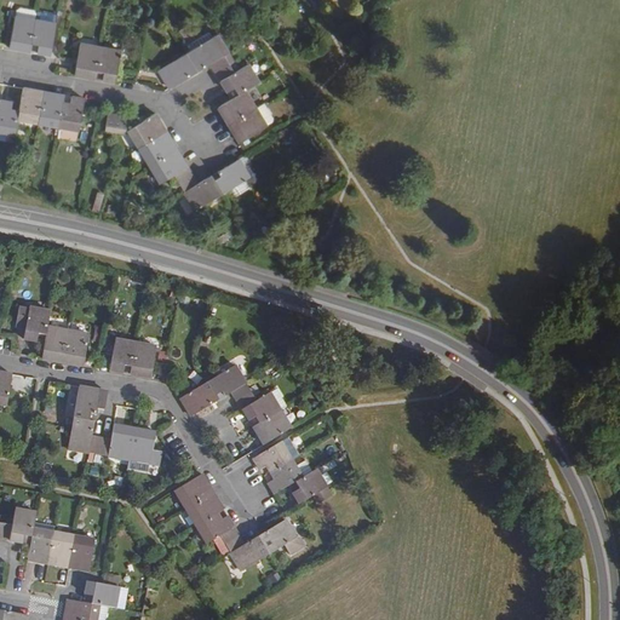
[(17,11),(16,17),(35,21),(36,15),(34,11),(21,9),(17,11)]
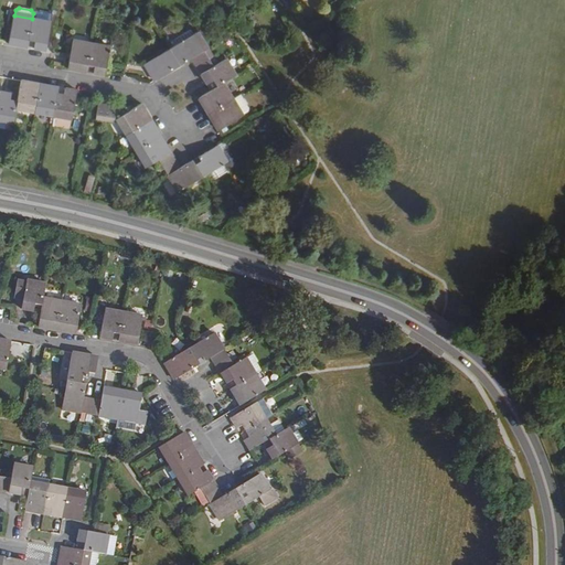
[(35,41),(34,49),(46,51),(51,22),(32,19),(14,16),(9,44),(28,46),(29,40),(35,41)]
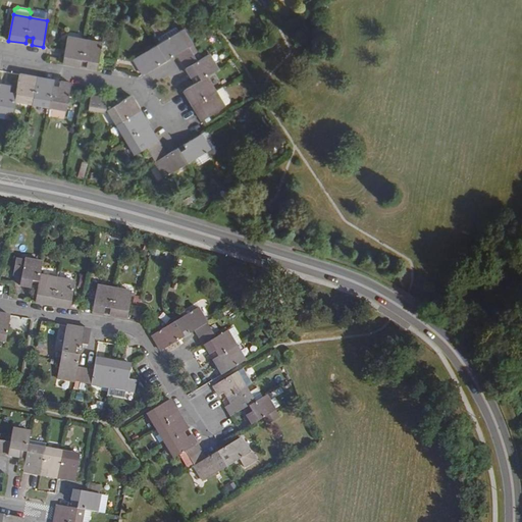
[(225,106),(216,92),(207,77),(207,76),(213,72),(218,70),(209,54),(198,61),(189,47),(194,43),(185,29),(134,59),(144,74),(166,61),(165,60),(170,57),(171,58),(177,54),(192,79),(198,74),(201,80),(195,84),(184,91),(202,120),(225,106)]
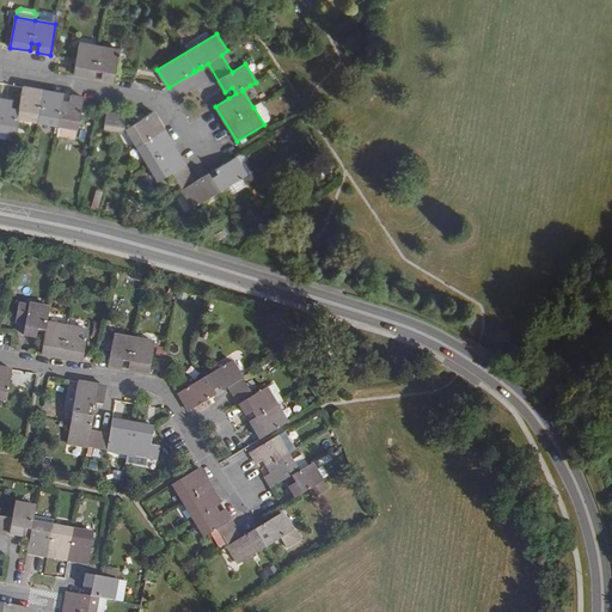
[(121,50),(79,43),(74,74),(115,81),(121,50)]
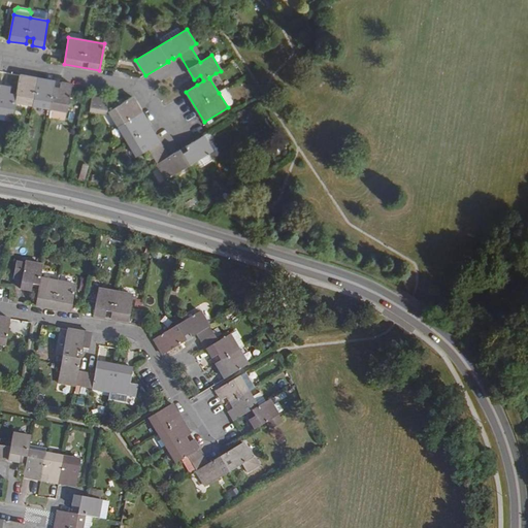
[(209,78),(219,93),(225,89),(217,74),(216,73),(209,77),(209,78)]
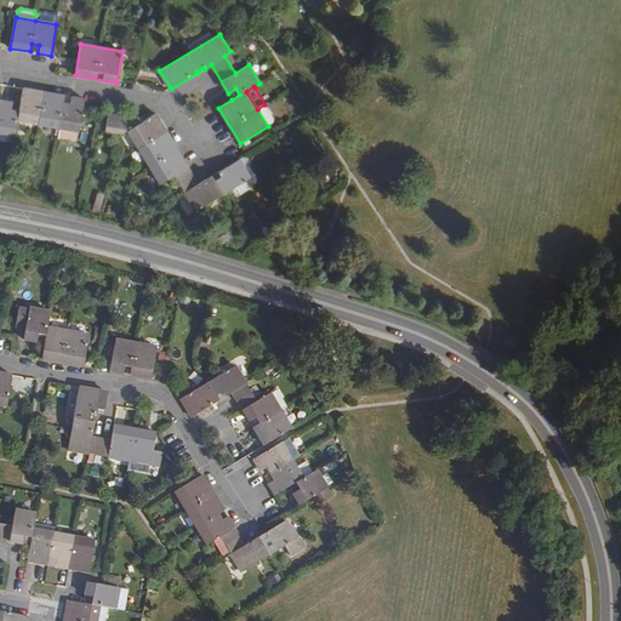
[(63,104),(63,101),(64,96),(23,89),(20,113),(10,110),(11,102),(0,101),(0,132),(16,135),(18,119),(79,130),(85,100),(73,97),(73,102),(72,106),(63,104)]
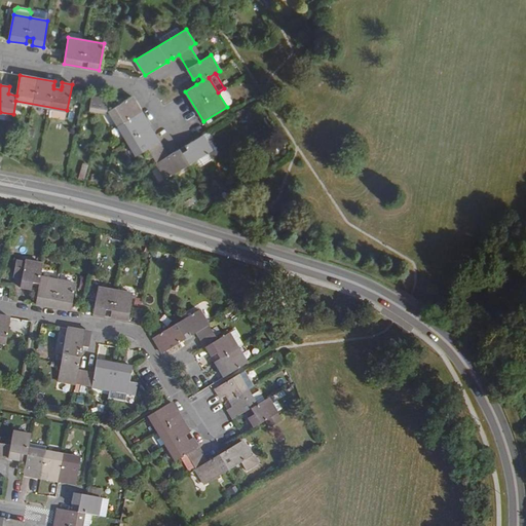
[(199,75),(193,79),(196,84),(202,80),(199,75)]
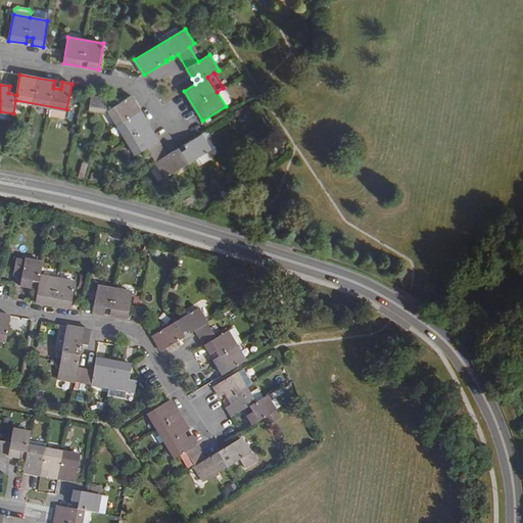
[(223,88),(217,92),(226,106),(230,103),(231,100),(223,88)]
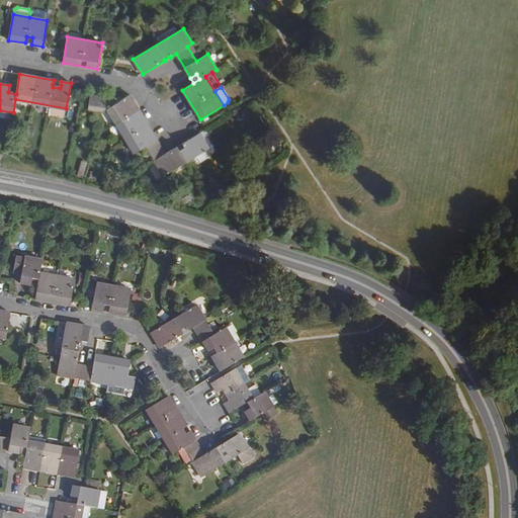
[(102,112),(107,109),(109,97),(90,94),(88,110),(102,112)]
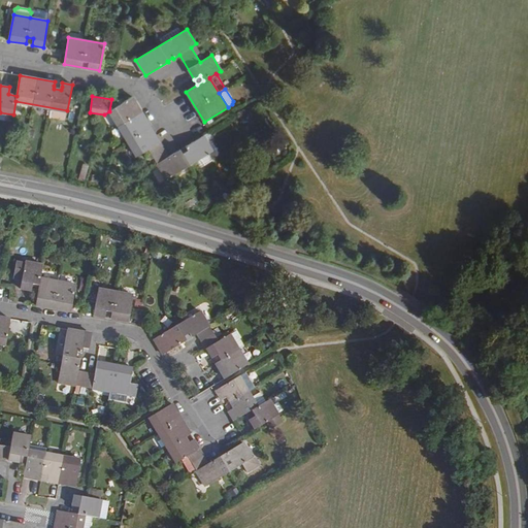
[(133,96),(109,111),(136,157),(149,150),(166,179),(213,152),(204,136),(187,146),(188,147),(182,152),(180,150),(169,157),(133,96)]
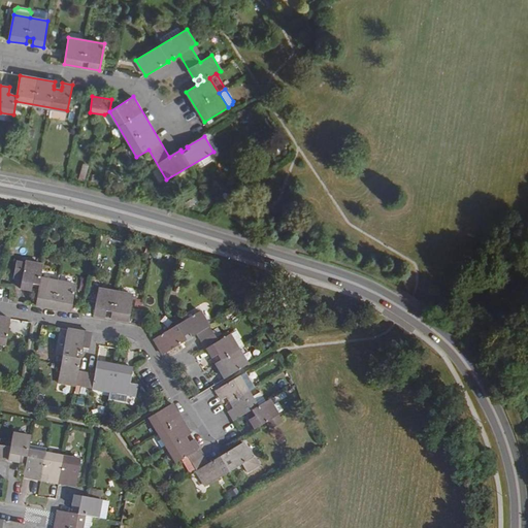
[(25,263),(17,262),(13,278),(22,279),(21,289),(32,291),(33,285),(39,286),(36,305),(70,311),(75,285),(40,278),(43,265),(25,262),(25,263)]
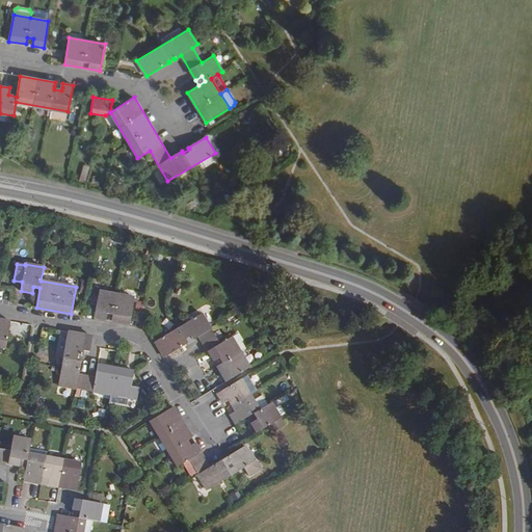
[(80,292),(87,294),(88,285),(82,284),(80,292)]
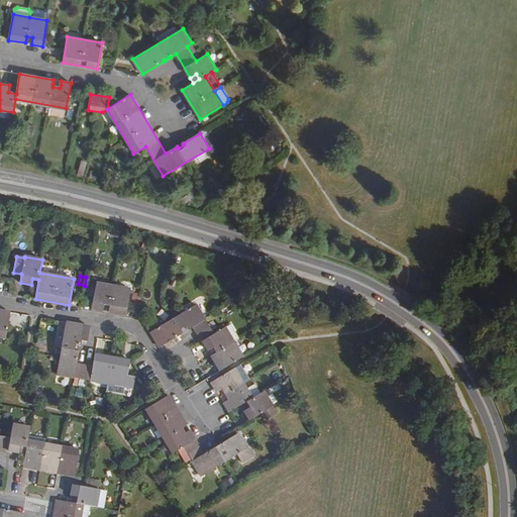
[(109,306),(108,312),(126,316),(130,289),(97,283),(92,309),(103,311),(104,305),(109,306)]
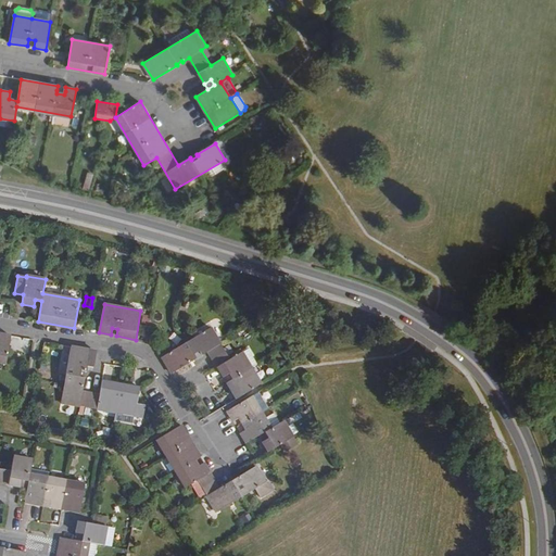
[(251,368),(242,352),(228,359),(219,344),(220,343),(211,328),(162,357),(172,374),(196,358),(193,355),(200,352),(202,355),(207,351),(237,399),(262,384),(251,368)]
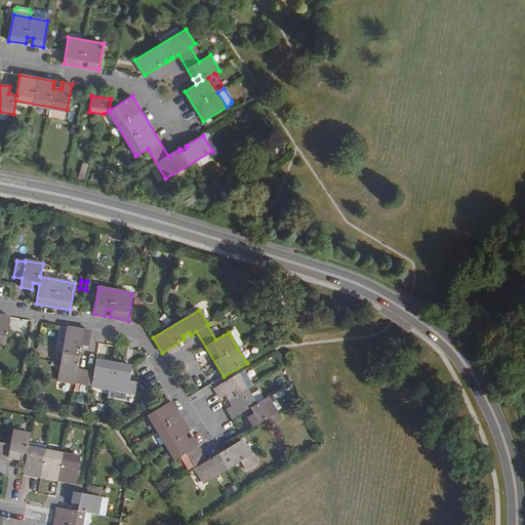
[(10,318),(0,315),(0,342),(5,344),(10,318)]
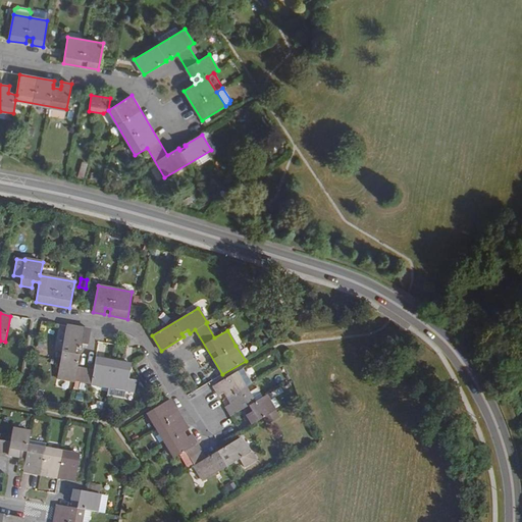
[(9,328),(25,331),(29,319),(12,315),(9,328)]
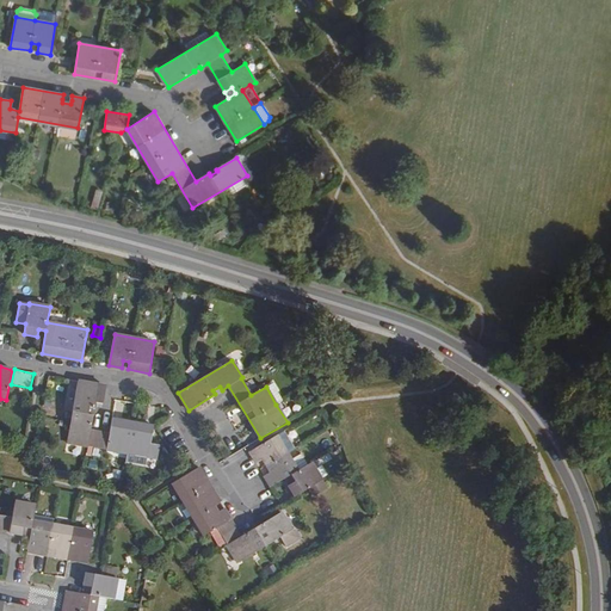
[(106,387),(78,382),(67,443),(148,457),(154,426),(112,419),(110,433),(91,430),(97,401),(104,402),(106,387)]
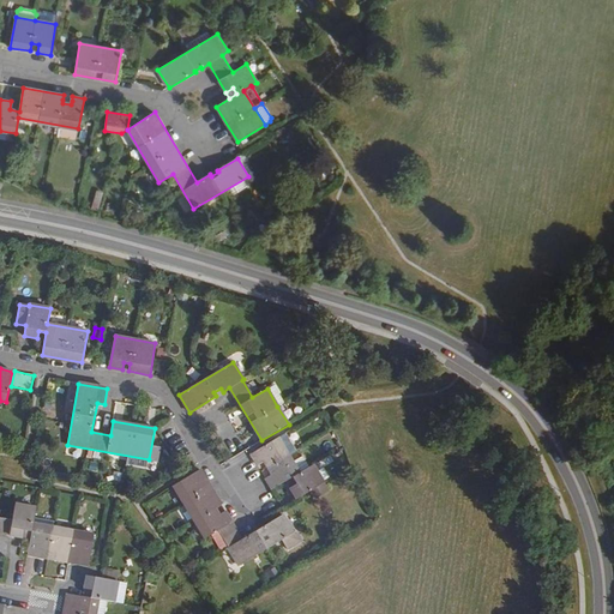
[(274,384),(268,389),(277,407),(284,402),(274,384)]
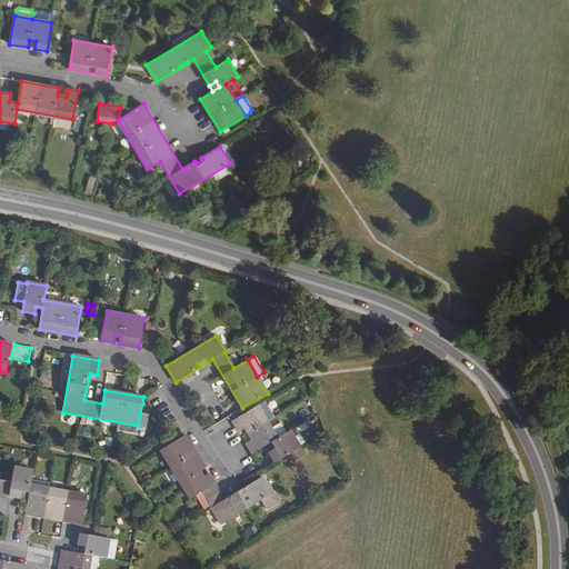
[(278,438),(271,427),(268,421),(270,420),(260,405),(232,420),(239,431),(246,428),(252,440),(247,443),(252,453),(265,446),(271,442),(275,449),(269,452),(275,462),(300,447),(290,430),(287,432),(278,438)]
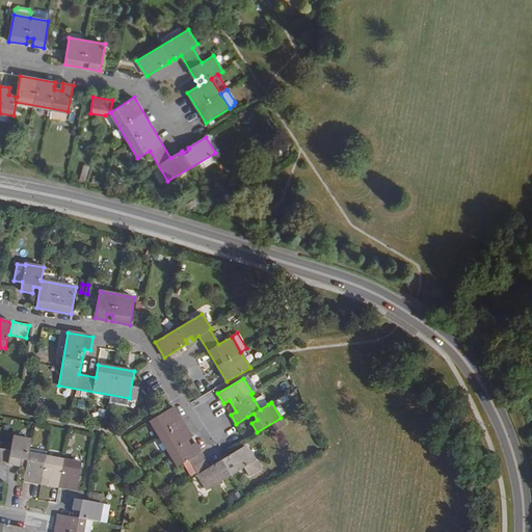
[(262,394),(254,399),(260,409),(268,404),(262,394)]
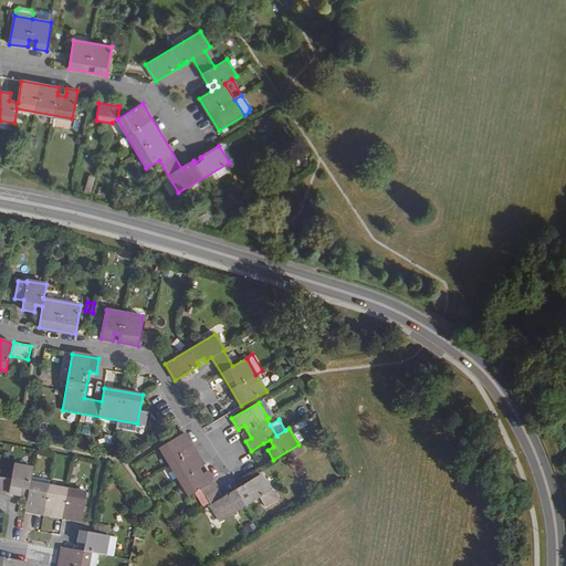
[(199,469),(203,465),(185,432),(159,448),(189,496),(197,492),(201,489),(207,498),(212,506),(221,522),(261,496),(270,491),(269,488),(260,474),(223,498),(208,472),(202,475),(199,469)]
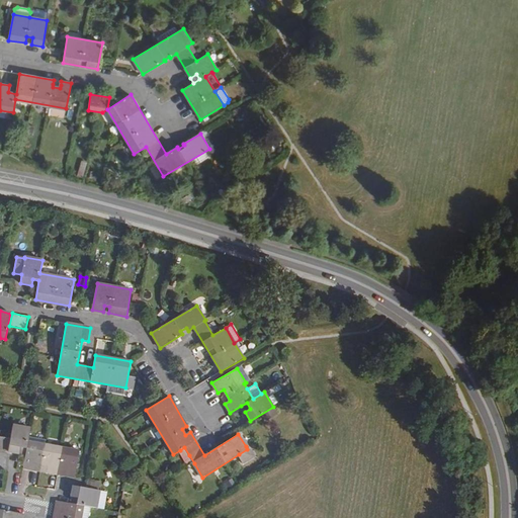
[(247,403),(241,406),(245,412),(250,409),(247,403)]
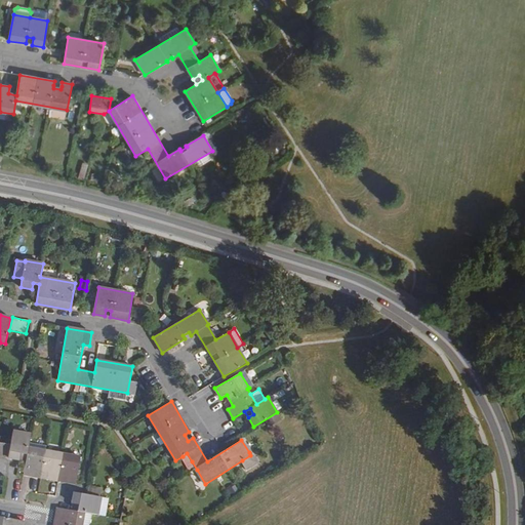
[(29,447),(30,443),(31,435),(13,431),(11,445),(0,442),(0,456),(21,460),(26,461),(24,475),(41,477),(42,471),(49,473),(47,479),(75,484),(80,457),(45,450),(29,447)]
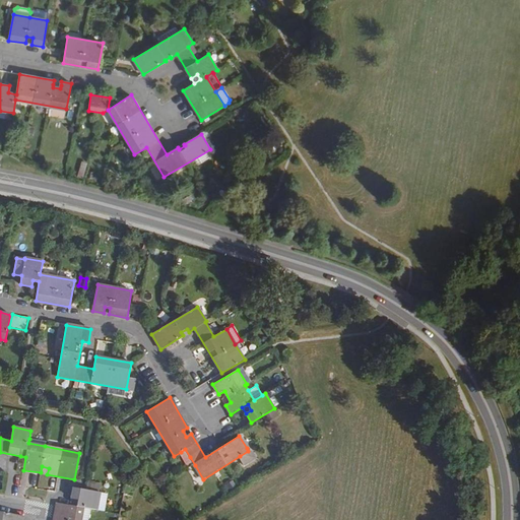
[(191,434),(187,428),(183,431),(186,437),(191,434)]
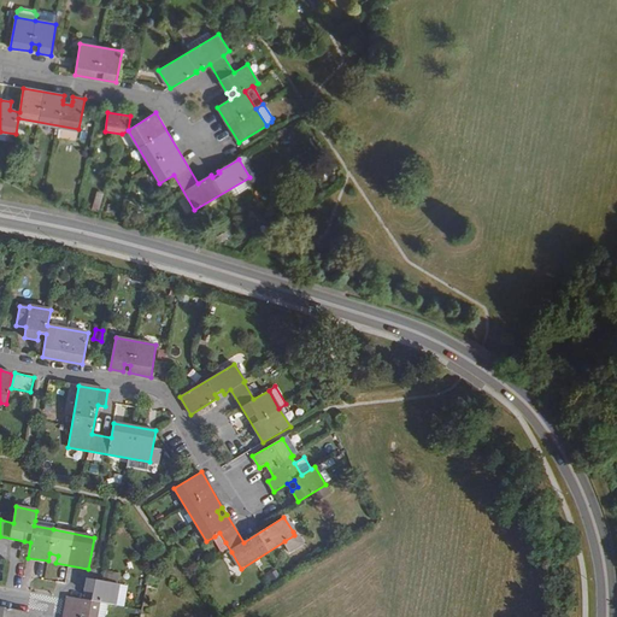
[(297,530),(293,532),(294,535),(285,541),(291,551),(305,542),(297,530)]
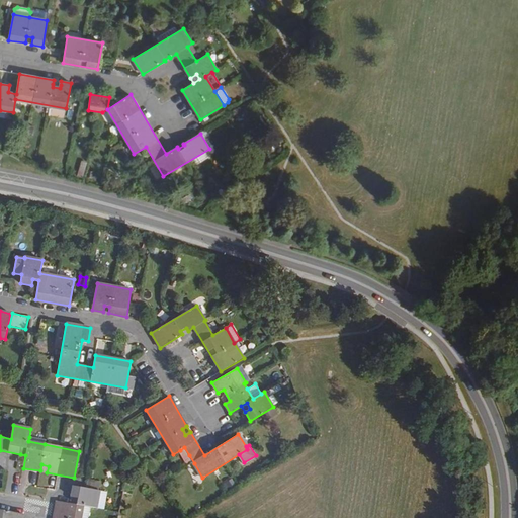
[(184,447),(180,450),(184,457),(189,455),(184,447)]
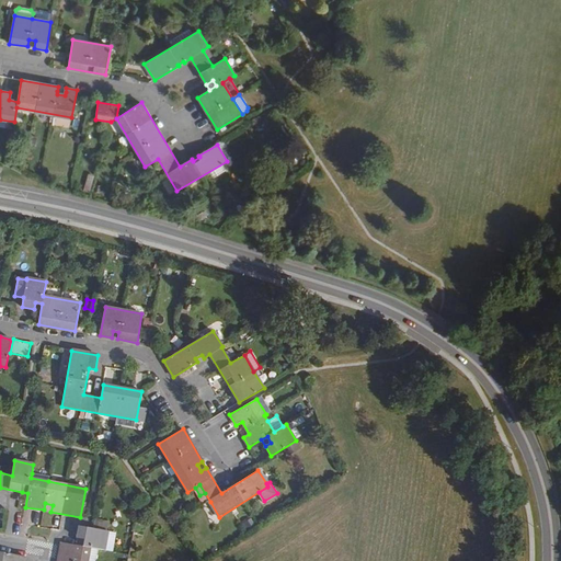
[(205,493),(199,495),(205,504),(210,502),(205,493)]
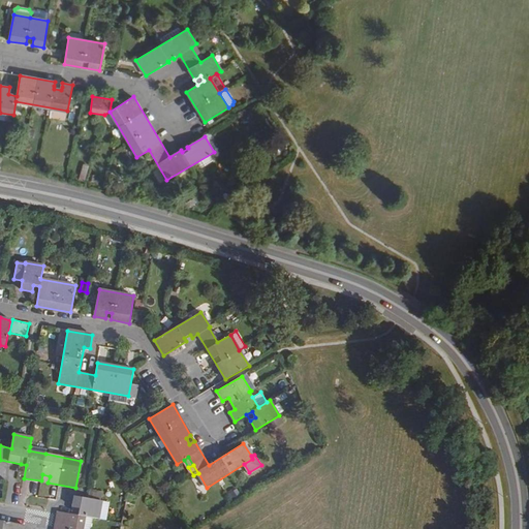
[(231,501),(241,496),(237,489),(227,494),(231,501)]
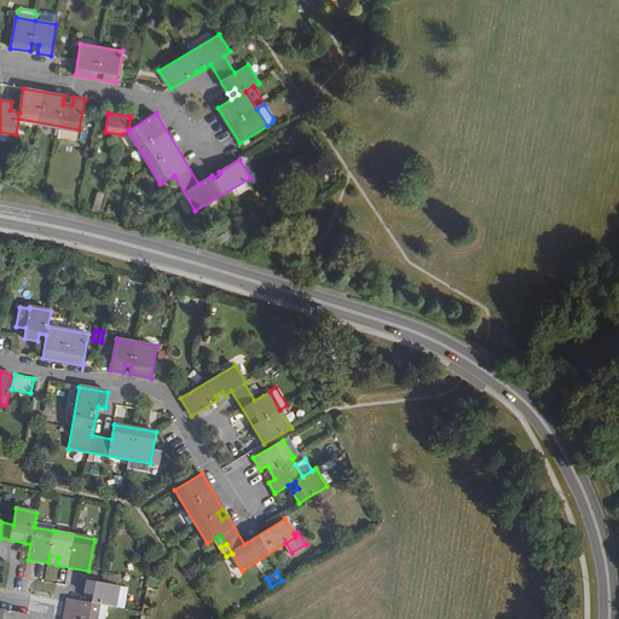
[(96,618),(99,603),(106,606),(115,607),(119,585),(87,580),(84,601),(69,599),(68,602),(64,618),(96,618)]
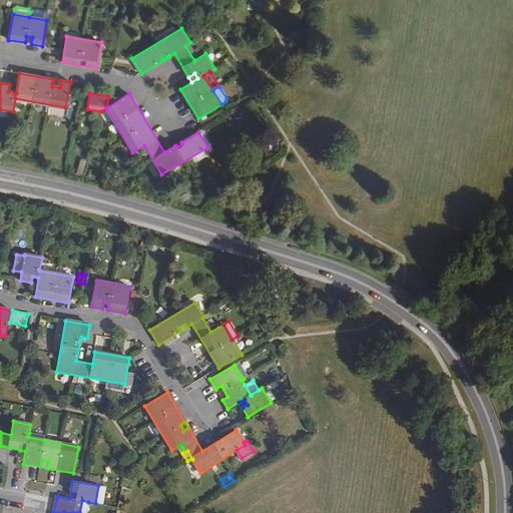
[(86,512),(88,502),(82,500),(79,512),(86,512)]
